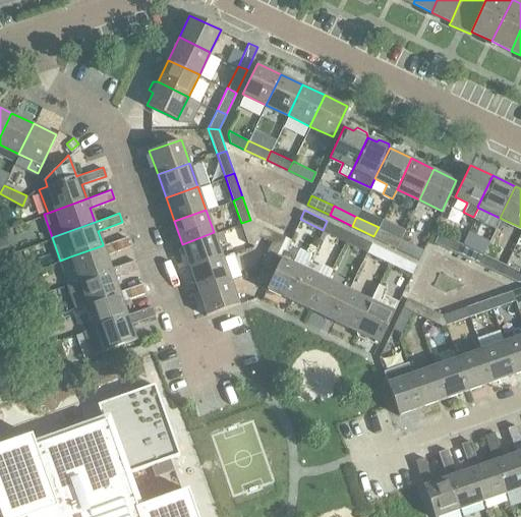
[(259,235),(264,226),(250,220),(241,223),(247,240),(254,242),(258,234),(259,235)]
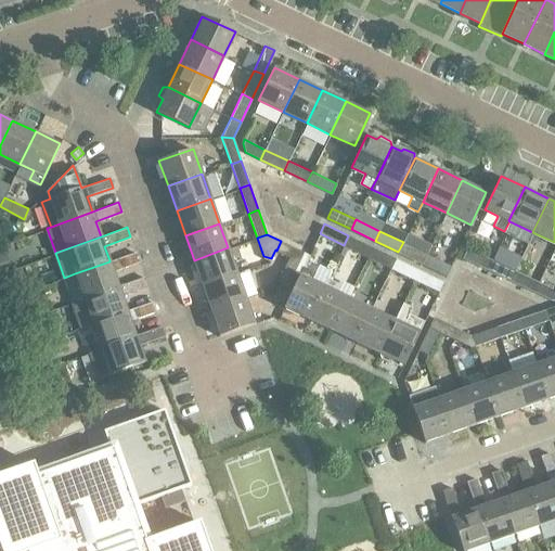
[(344,245),(368,256),(372,246),(348,235),(344,245)]
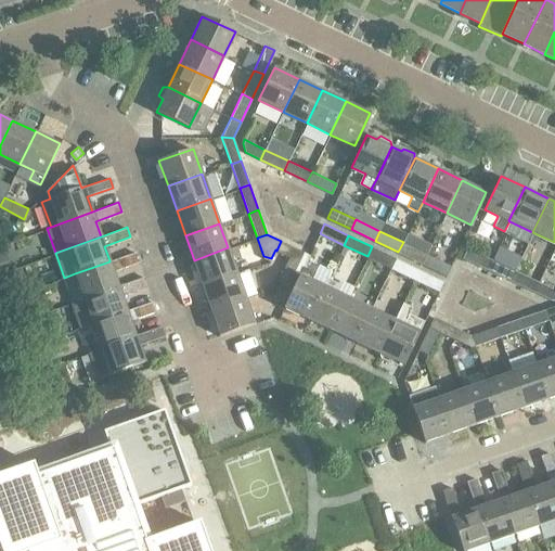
[(276,251),(289,256),(299,260),(304,252),(281,241),(276,251)]
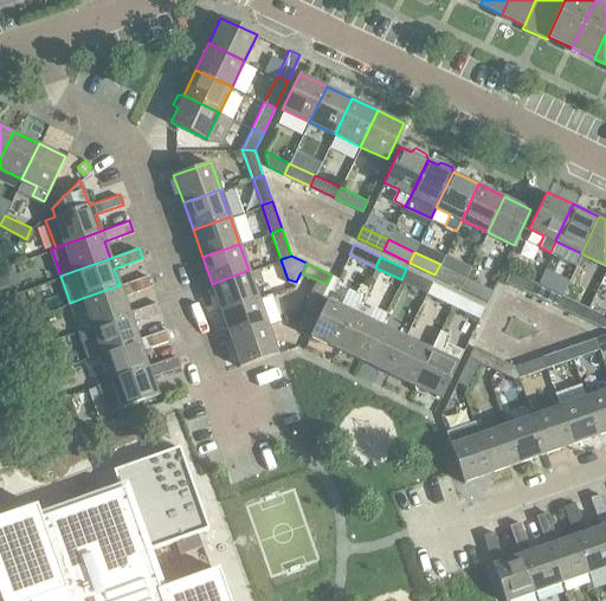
[(434,275),(461,288),(466,277),(440,264),(434,275)]
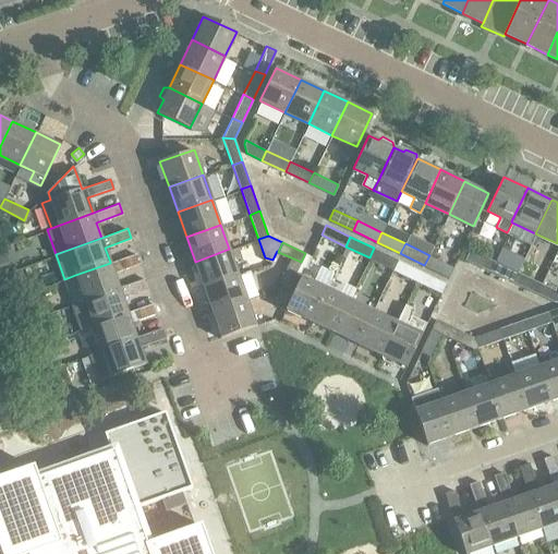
[(370,257),(392,268),(398,260),(374,248),(370,257)]
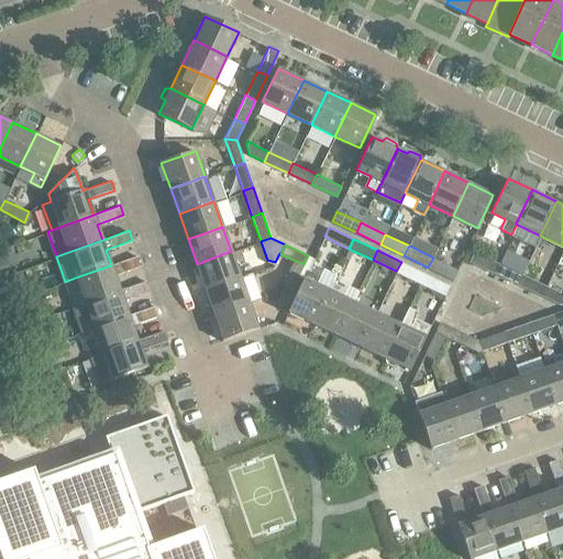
[(197,264),(206,288),(240,276),(231,251),(197,264)]
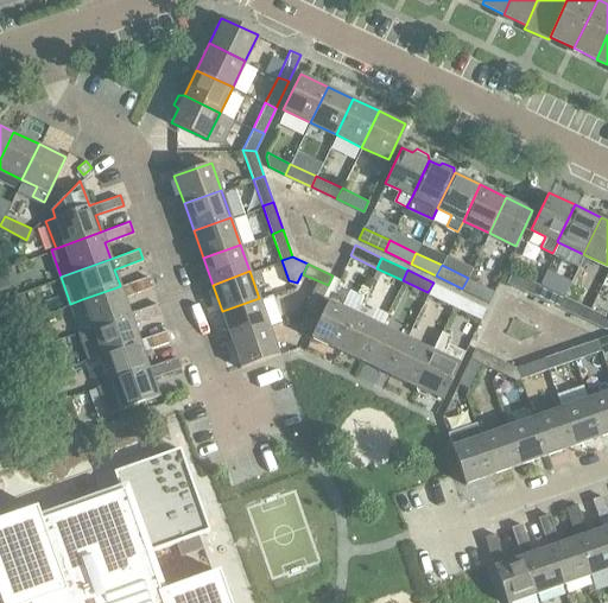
[(506,281),(532,293),(537,283),(511,271),(506,281)]
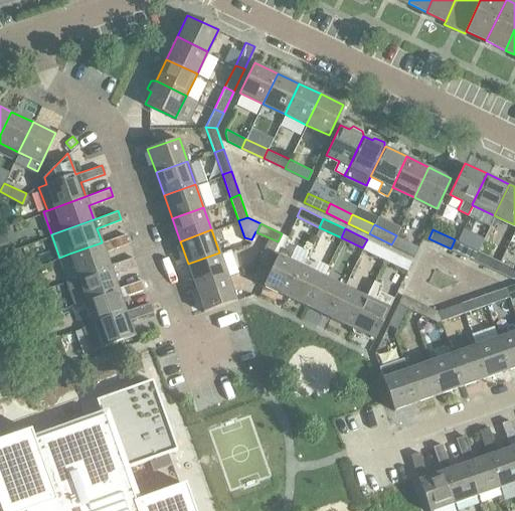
[(69,253),(77,277),(110,266),(110,265),(105,250),(129,242),(126,233),(102,241),(102,242),(69,253)]
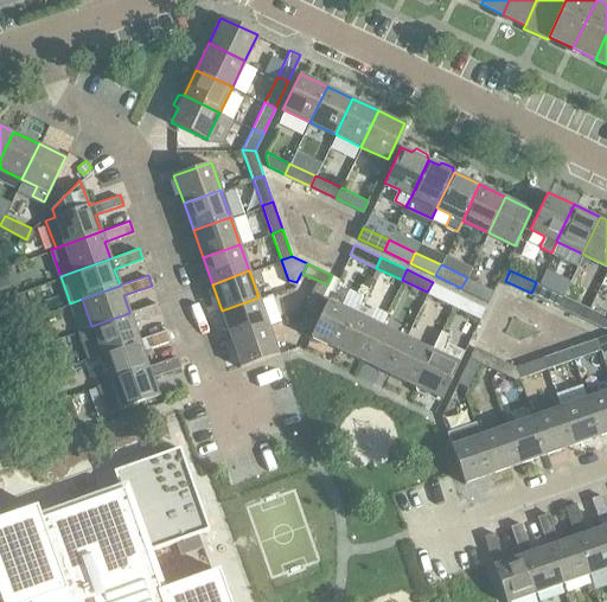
[(467,277),(461,288),(489,300),(493,289),(467,277)]
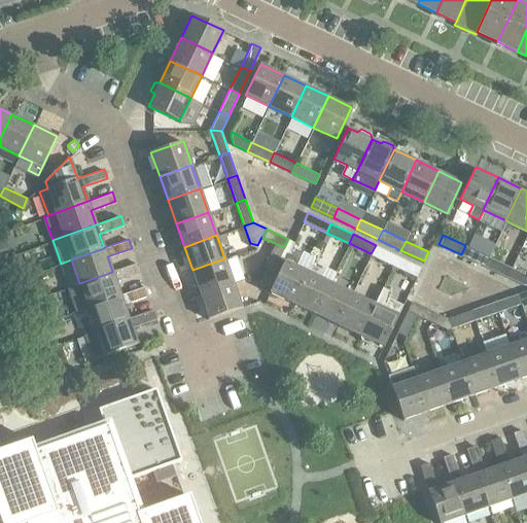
[(284,247),(275,243),(265,266),(273,270),(284,247)]
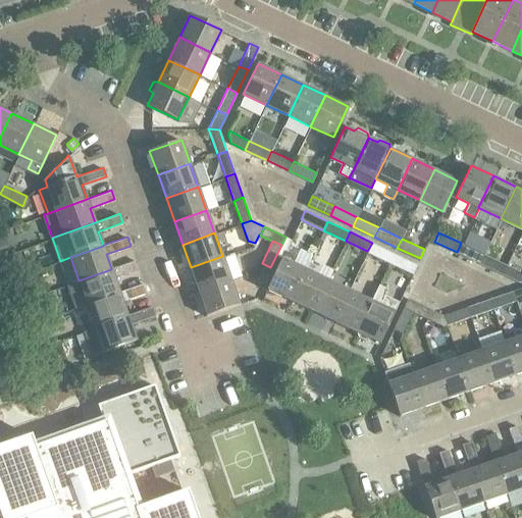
[(367,251),(389,262),(395,253),(372,243),(367,251)]
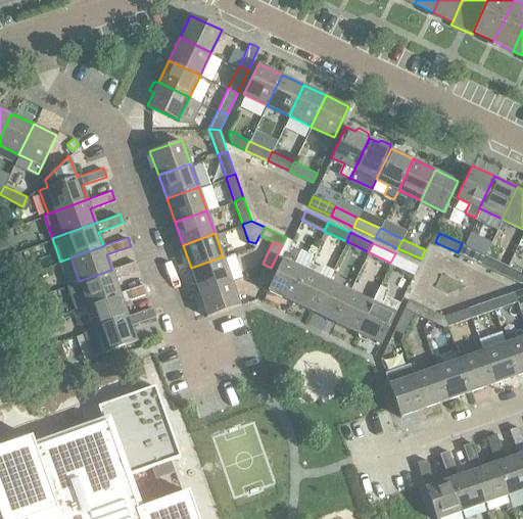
[(458,252),(478,263),(483,253),(462,243),(458,252)]
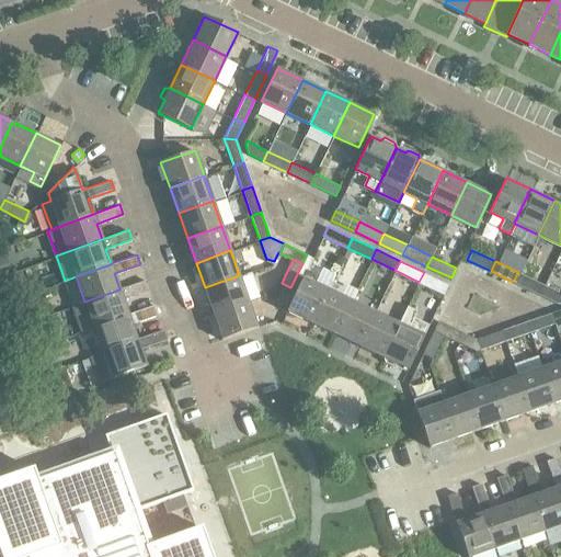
[(287,310),(311,321),(327,288),(316,283),(320,273),(308,268),(302,277),(287,310)]
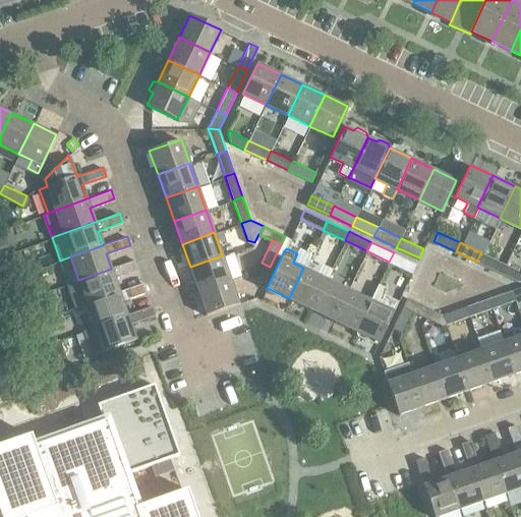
[(394,252),(389,262),(412,273),(416,264),(394,252)]
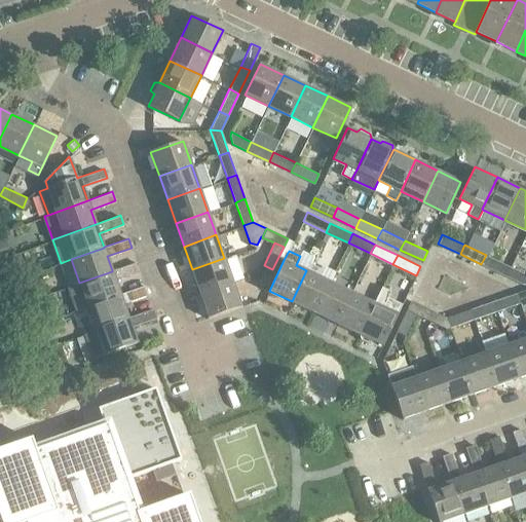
[(481,264),(503,274),(508,265),(486,255),(481,264)]
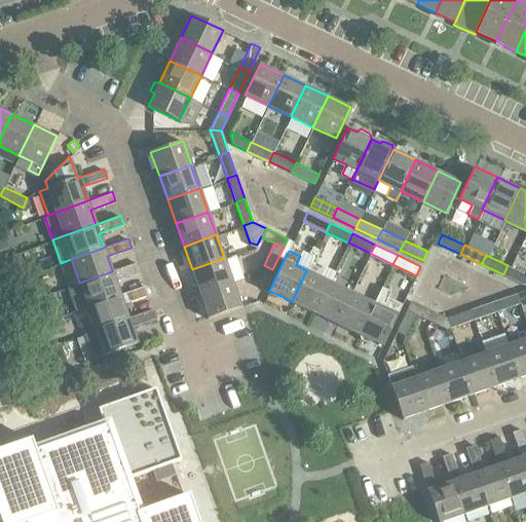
[(192,269),(200,293),(232,282),(224,258),(192,269)]
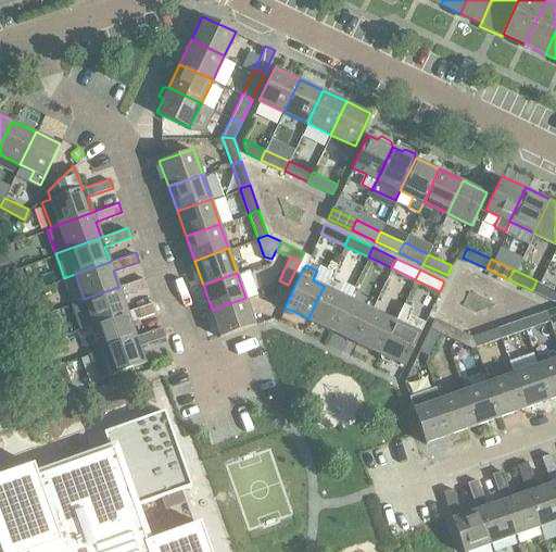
[(80,327),(92,323),(127,311),(122,296),(148,286),(144,276),(118,286),(118,287),(84,299),(72,303),(80,327)]
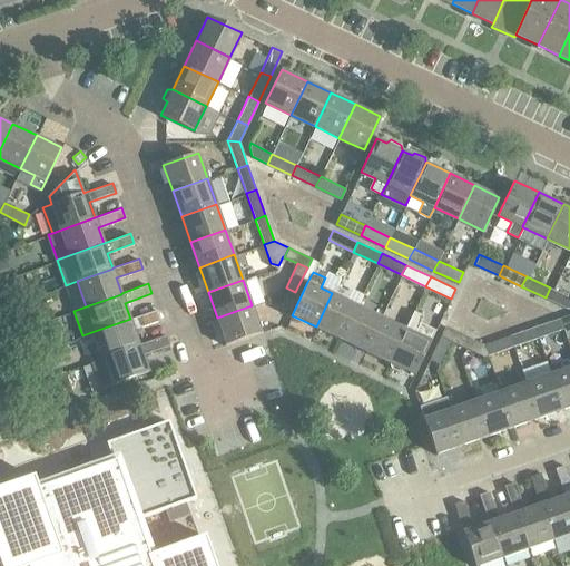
[(569,296),(550,288),(546,298),(566,308),(569,305),(569,296)]
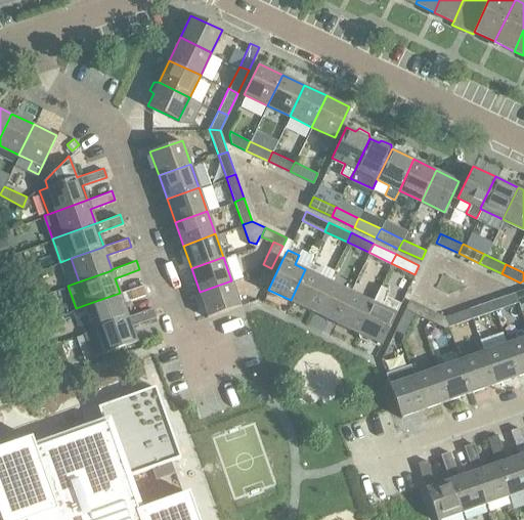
[(5,270),(8,278),(24,273),(20,265),(5,270)]
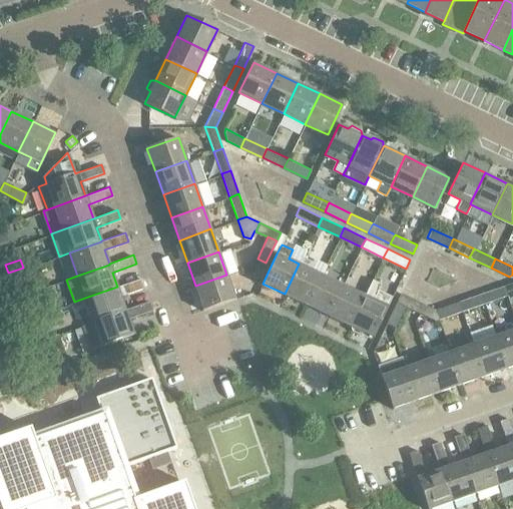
[(285,294),(307,305),(321,275),(299,264),(285,294)]
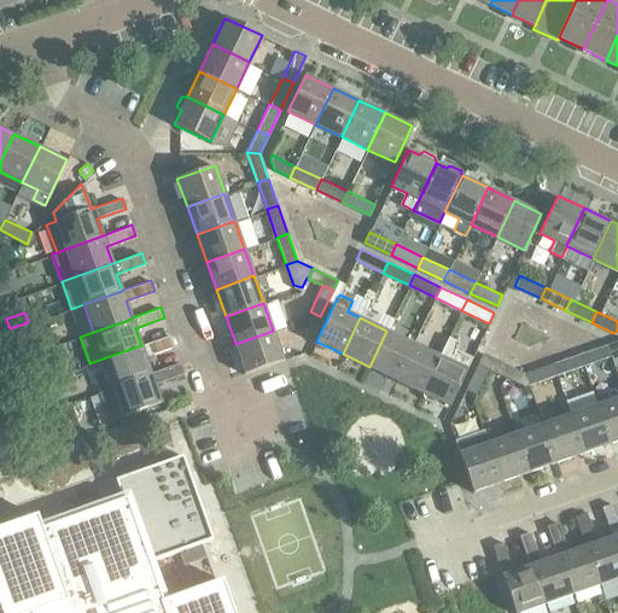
[(273,331),(235,344),(245,372),(283,358),(273,331)]
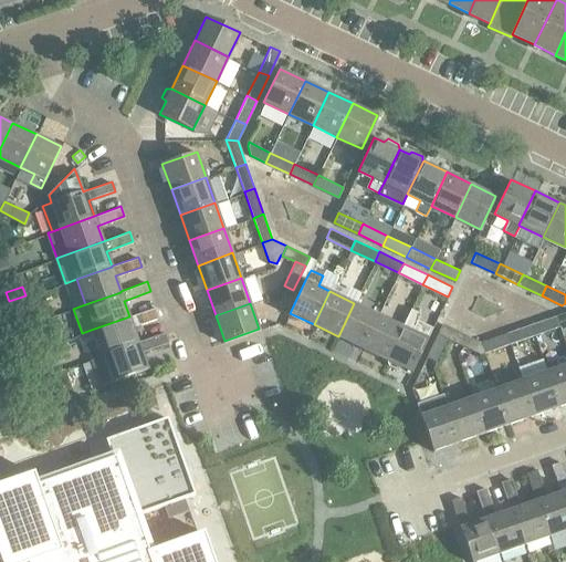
[(338,336),(363,347),(378,314),(354,303),(338,336)]
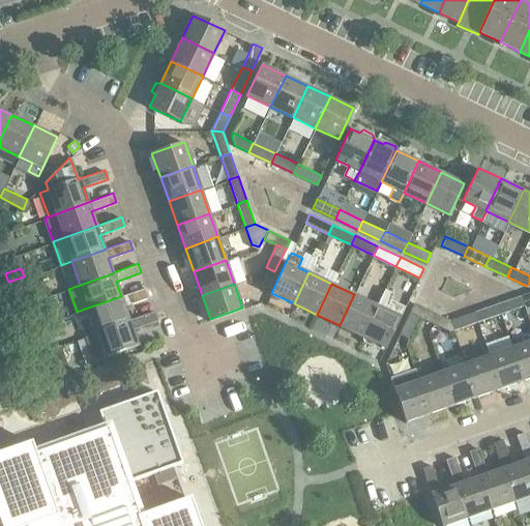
[(17,302),(24,300),(19,287),(12,289),(17,302)]
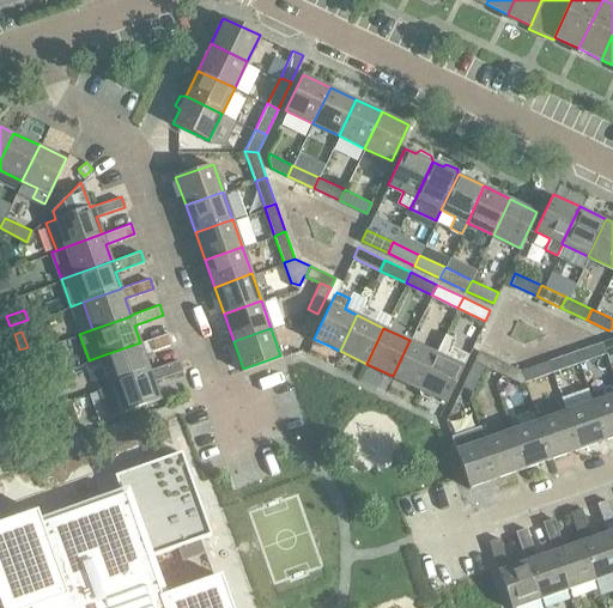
[(102,356),(111,383),(150,370),(150,369),(144,353),(173,342),(169,332),(140,342),(102,356)]
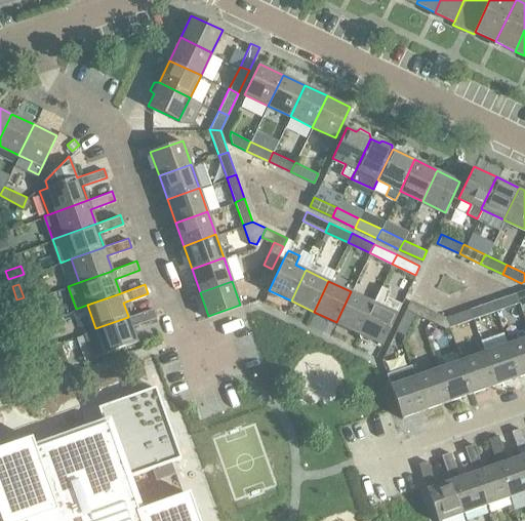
[(373,302),(358,333),(359,333),(360,337),(367,341),(371,339),(381,344),(402,303),(387,295),(390,289),(380,285),(373,302)]
